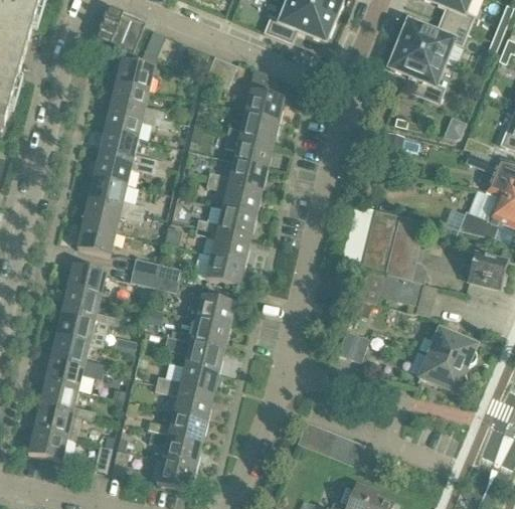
[(0,0),(0,123),(4,124),(39,0),(0,0)]
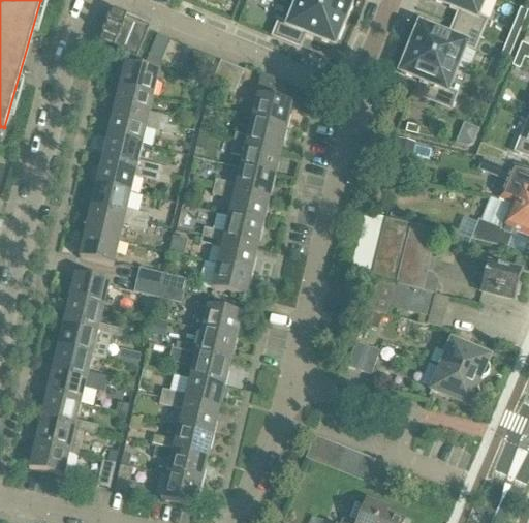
[(339,36),(346,19),(300,0),(297,0),(288,21),(278,17),(272,33),(300,44),(306,31),(334,42),(337,35),(339,36)]
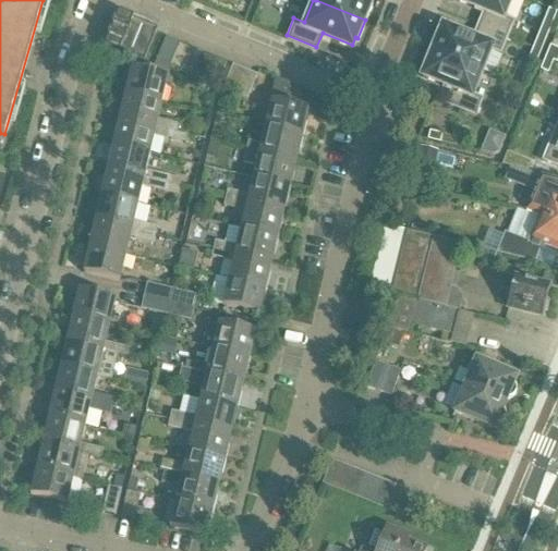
[(316,0),(365,20),(372,2),(370,1),(370,0),(316,0)]
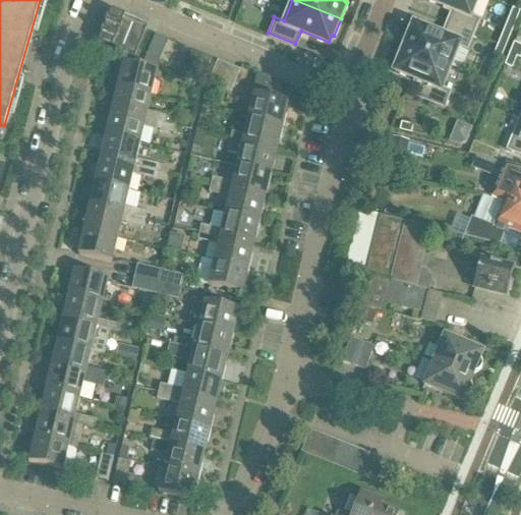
[(435,0),(451,7),(446,19),(473,31),(479,15),(470,11),(475,0),(435,0)]
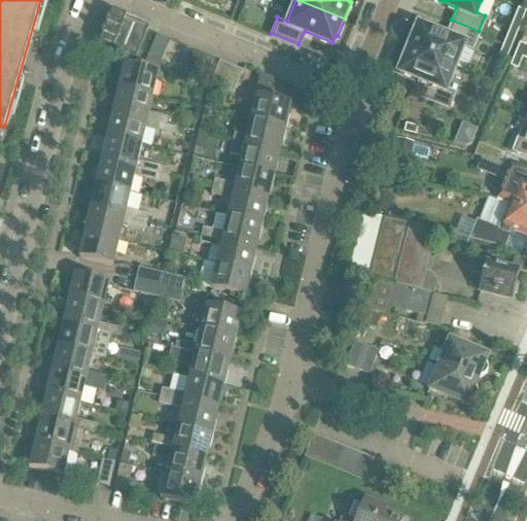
[(511,23),(518,27),(526,7),(518,4),(511,23)]
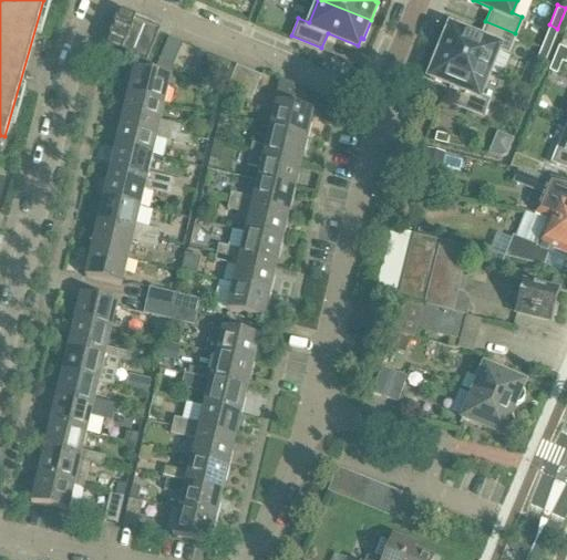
[(106,43),(121,50),(122,48),(146,58),(160,26),(134,16),(135,14),(120,8),(115,18),(113,22),(114,22),(112,29),(111,29),(109,33),(110,33),(106,43)]
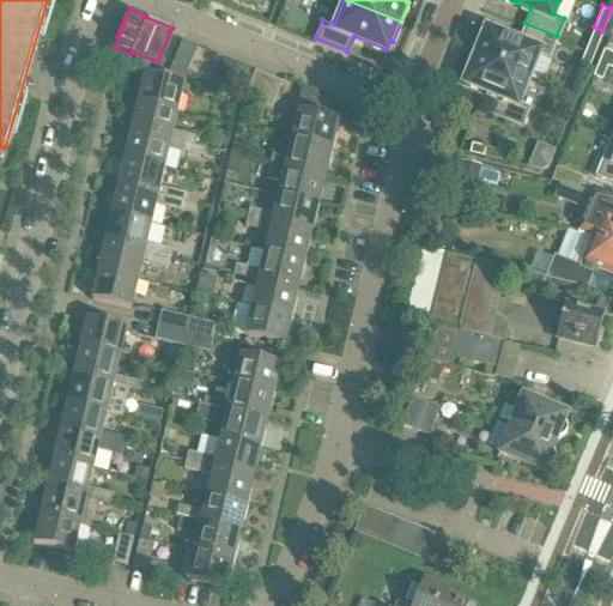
[(557,36),(525,23),(519,37),(486,24),(483,32),(480,31),(472,50),(528,74),(539,49),(550,54),(557,36)]
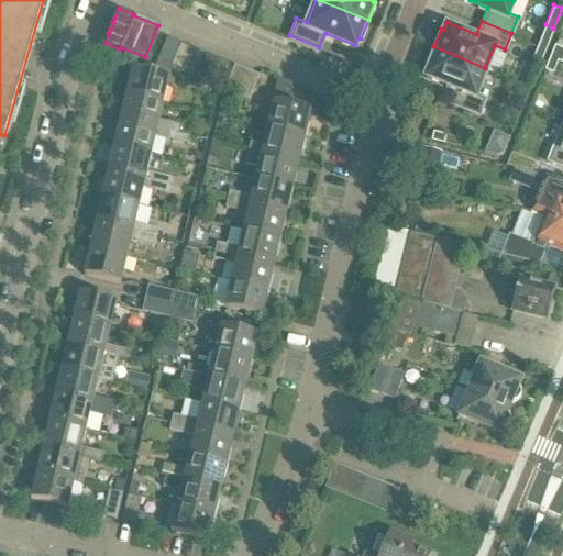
[(538,43),(545,47),(551,34),(542,31),(538,43)]
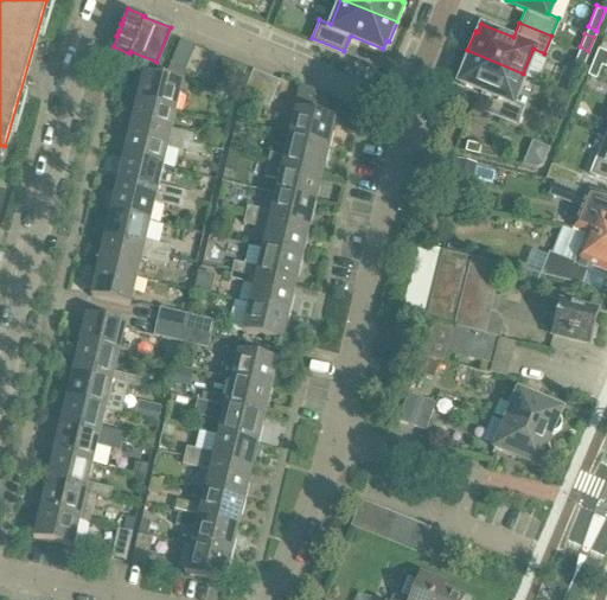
[(180,36),(170,63),(185,69),(196,43),(180,36)]
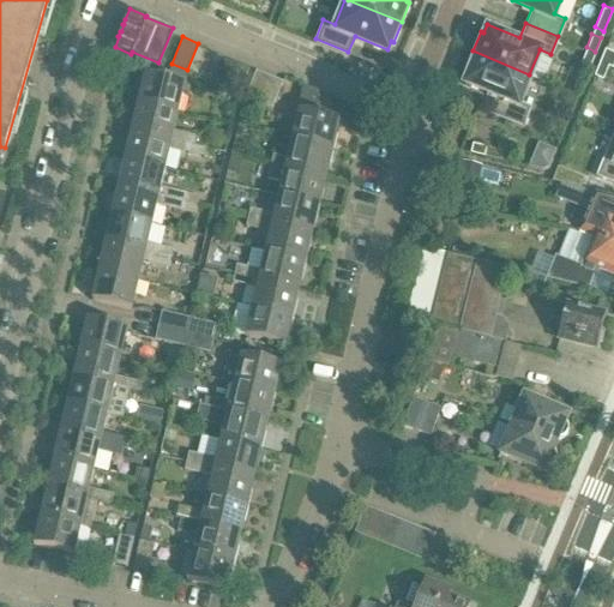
[(200,74),(211,48),(198,43),(187,70),(200,74)]
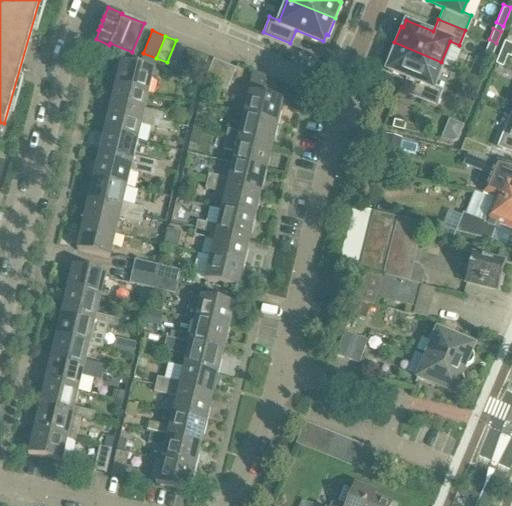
[(501,47),(500,49),(508,52),(511,54),(511,52),(511,40),(505,38),(501,47)]
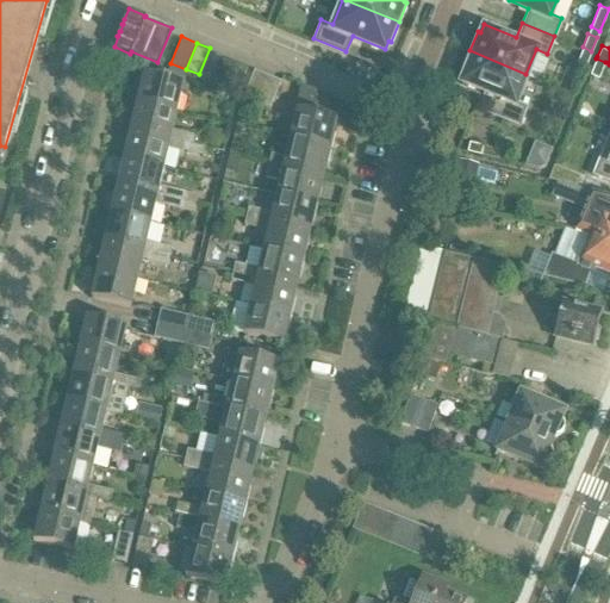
[(586,64),(591,51),(583,47),(577,61),(586,64)]
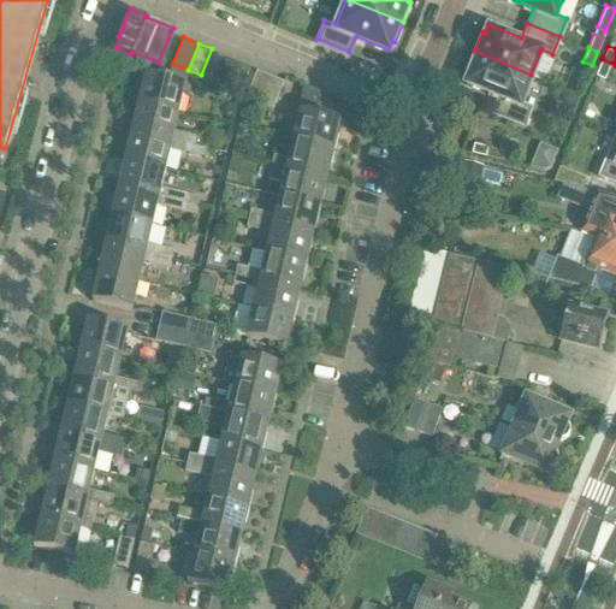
[(531,75),(474,51),(466,71),(468,72),(466,80),(498,94),(492,110),(525,123),(532,104),(521,99),(531,75)]
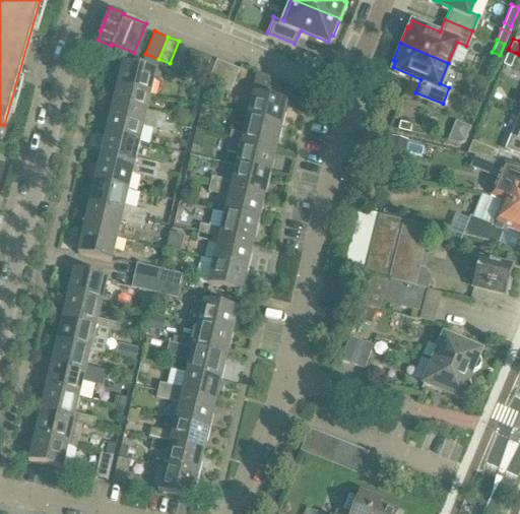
[(516,53),(508,50),(504,61),(511,64),(516,53)]
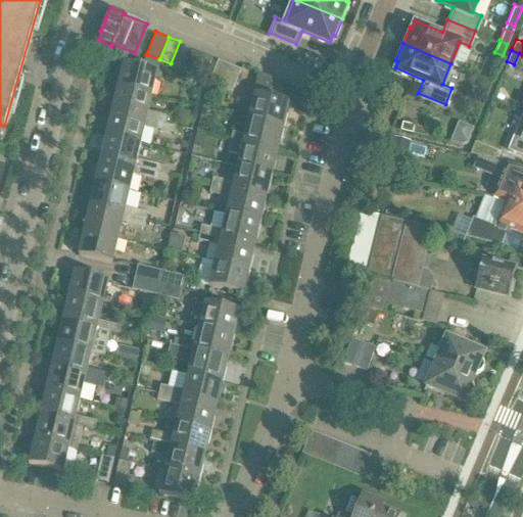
[(218,56),(208,80),(221,85),(230,61),(218,56)]
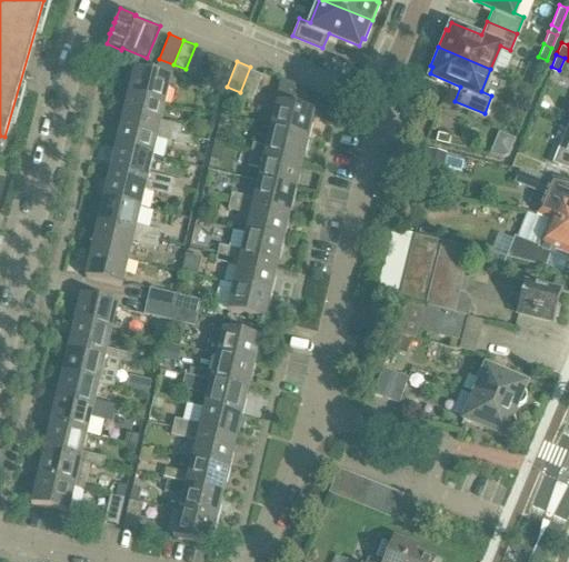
[(171,73),(135,64),(128,90),(165,99),(171,73)]
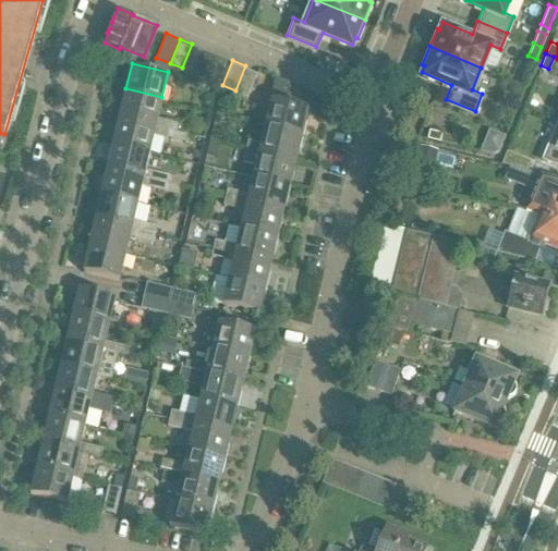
[(257,70),(245,65),(235,90),(247,95),(257,71),(257,70)]
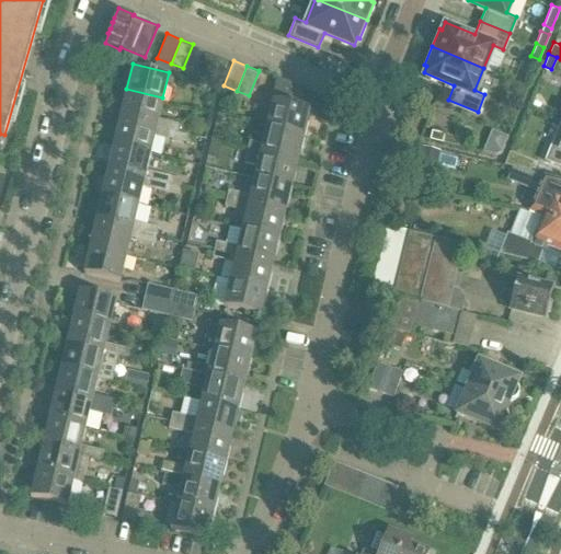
[(162,97),(126,89),(121,114),(179,128),(180,120),(158,116),(162,97)]
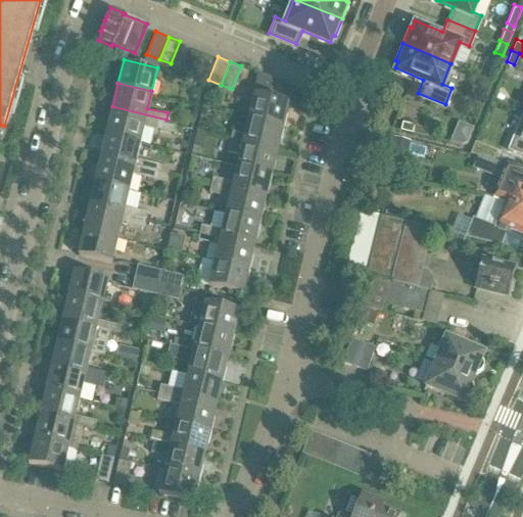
[(289,98),(255,91),(249,114),(283,123),(289,98)]
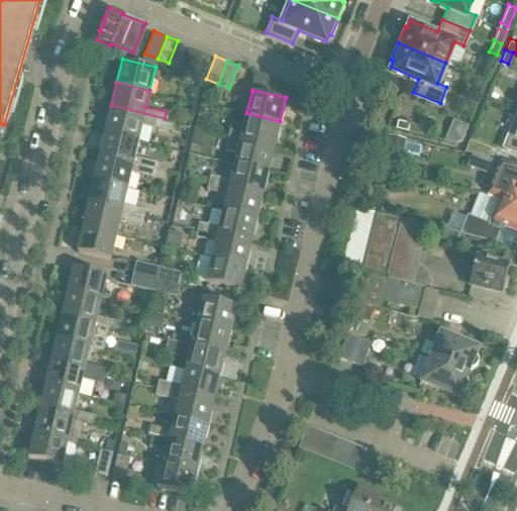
[(165,118),(111,105),(106,128),(139,136),(142,121),(154,124),(172,128),(174,121),(164,119),(165,118)]
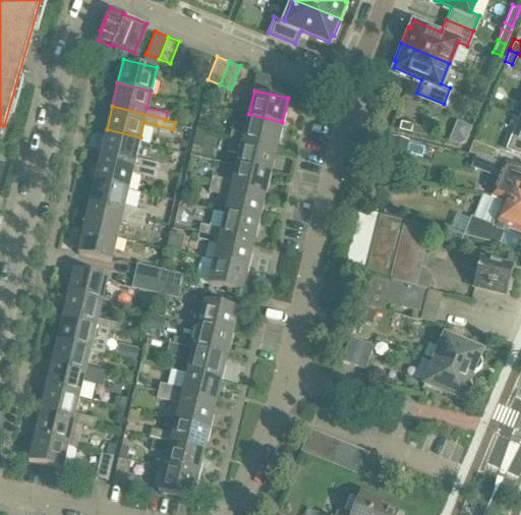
[(244,131),(232,128),(230,134),(277,146),(282,122),(248,114),(244,131)]
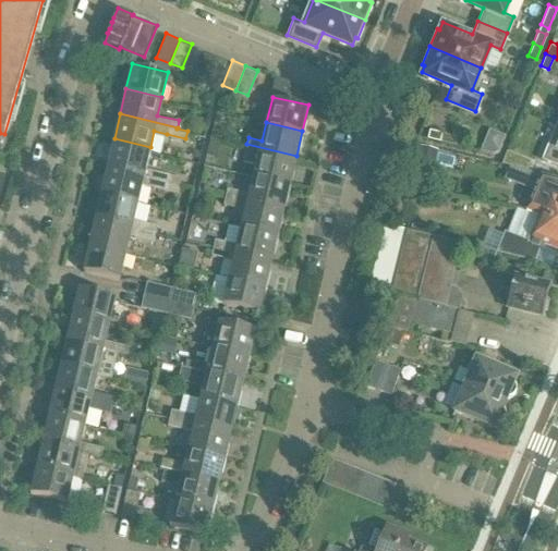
[(557,123),(544,157),(557,162),(557,123)]
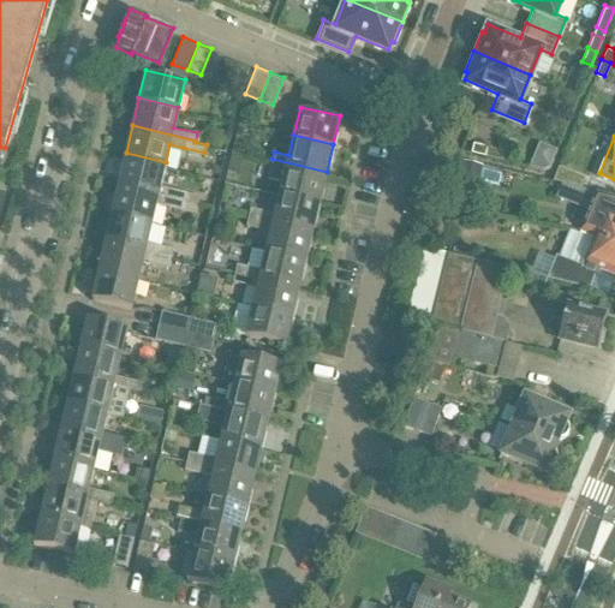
[(240,153),(243,142),(233,139),(231,150),(240,153)]
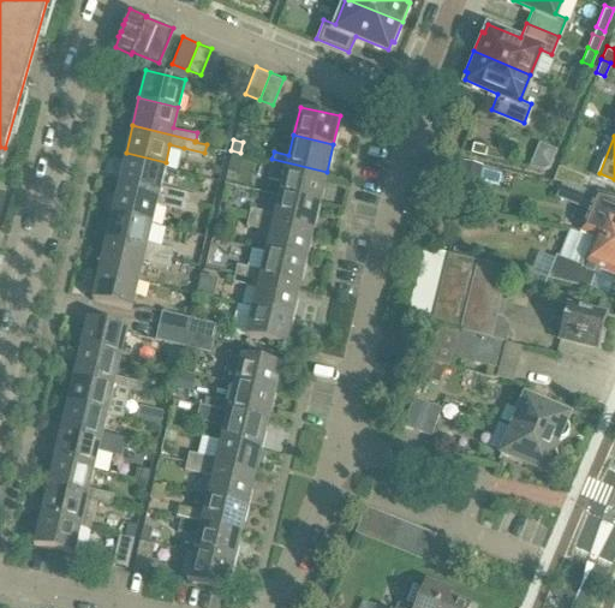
[(484,154),(487,144),(473,141),(471,150),(484,154)]
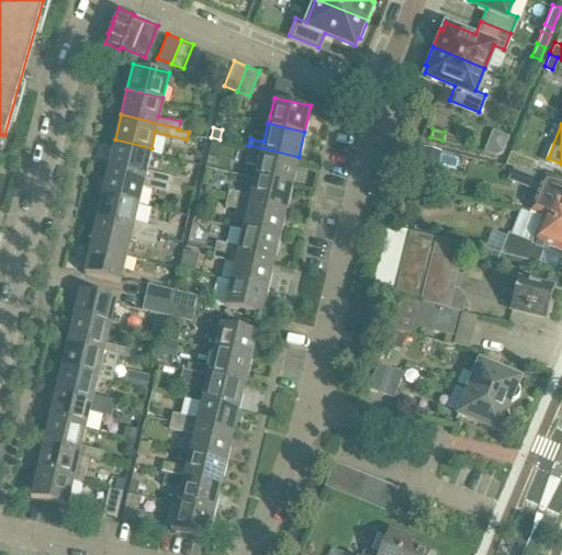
[(152,148),(115,139),(109,167),(168,181),(169,172),(160,171),(160,170),(146,167),(152,148)]
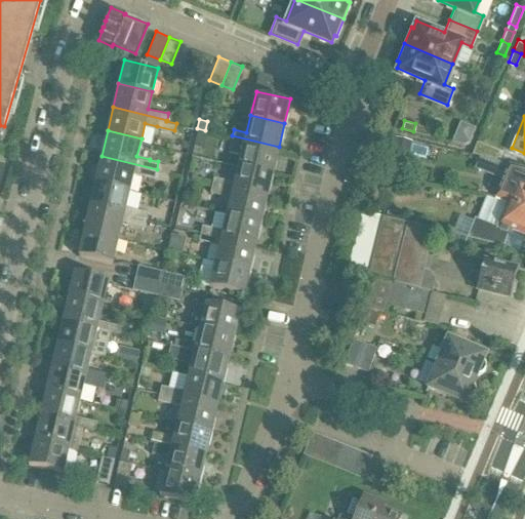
[(408,149),(411,137),(395,133),(386,169),(403,173),(405,162),(411,163),(414,151),(408,149)]
